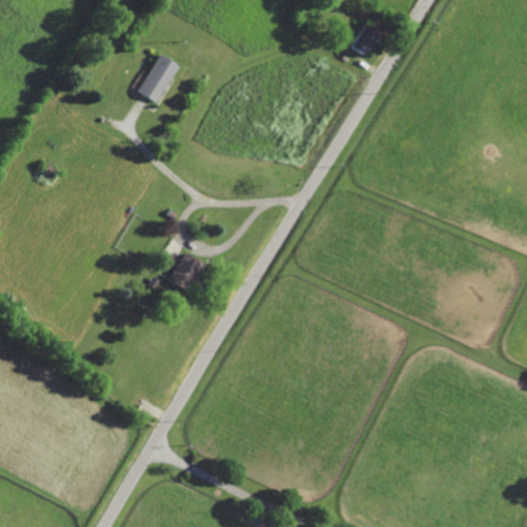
[(368,51),(366,49),(362,55),(351,48),(358,38),(366,26),(379,34),(368,51)]
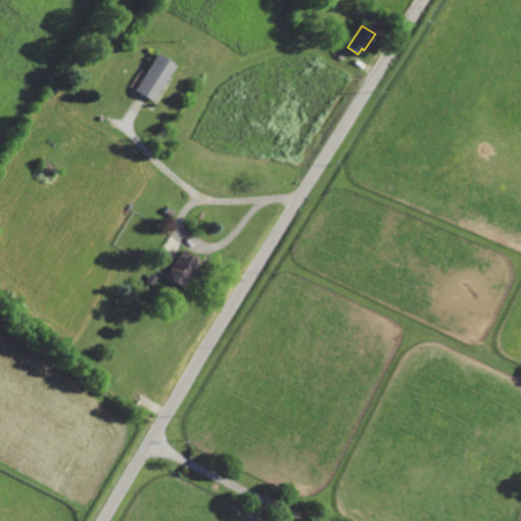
[(153,101),(150,99),(140,93),(136,90),(158,57),(175,68),(153,101)]
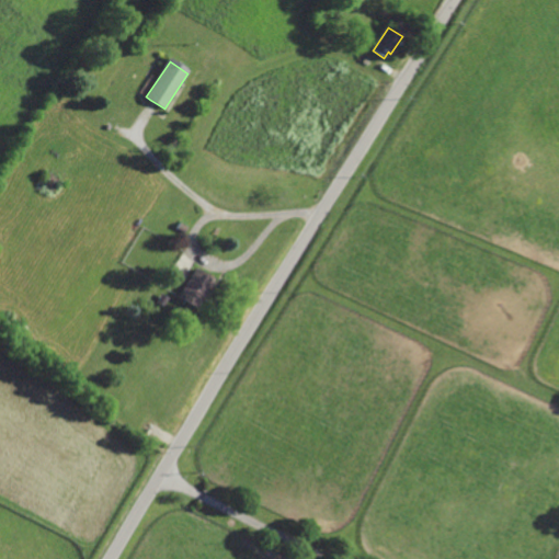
[(128,121),(116,114),(121,107),(132,113),(128,121)]
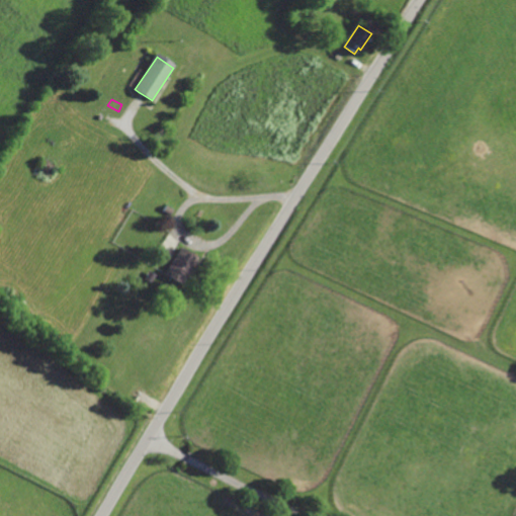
[(170,217),(162,211),(165,205),(174,210),(170,217)]
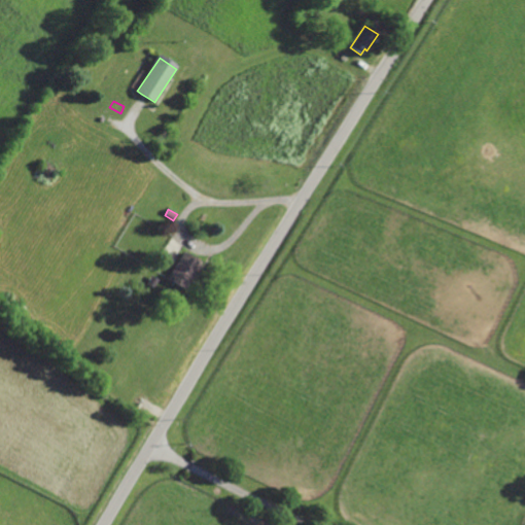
[(206,223),(200,220),(204,214),(209,216),(206,223)]
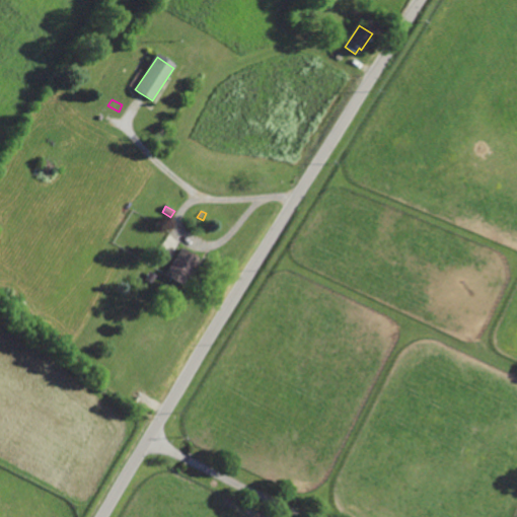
[(182,285),(164,275),(174,260),(181,247),(182,248),(199,259),(182,285)]
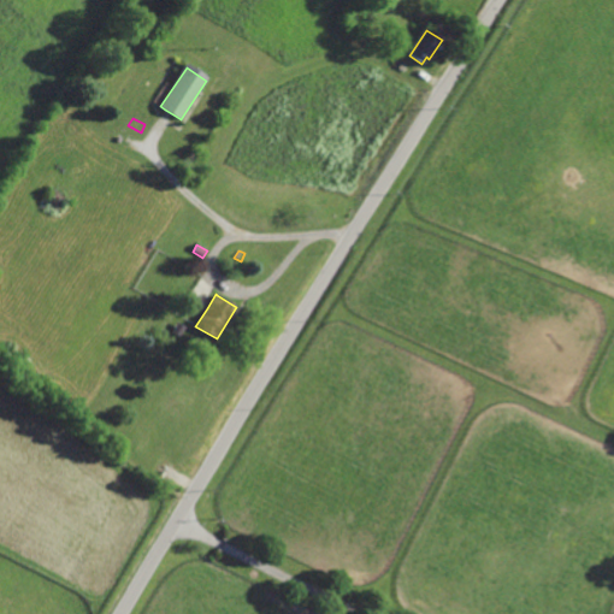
[(179,337),(173,332),(172,332),(178,323),(179,324),(186,328),(179,337)]
